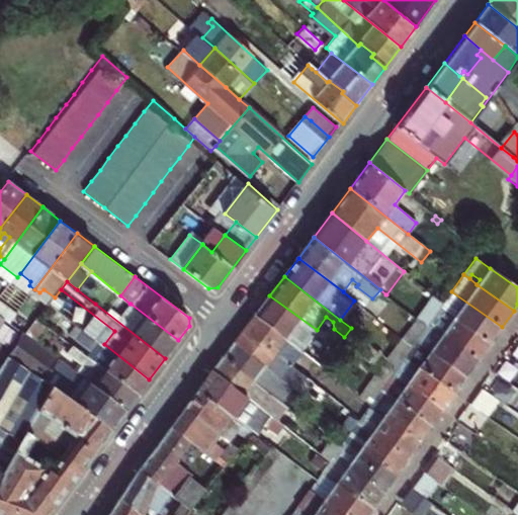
[(451,291),(440,308),(491,343),(502,327),(451,291)]
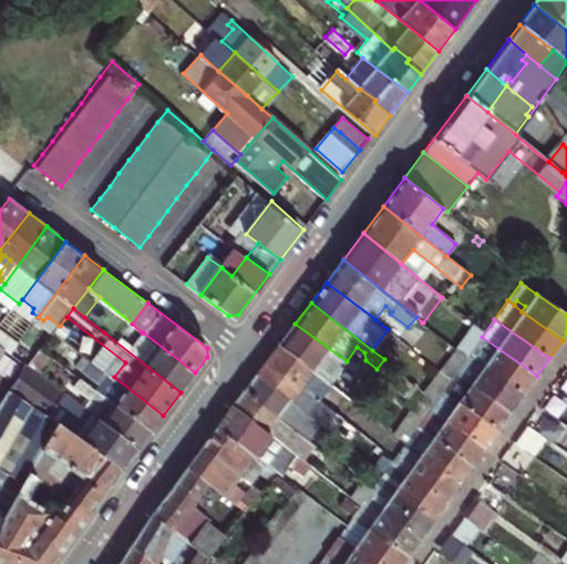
[(347,361),(295,324),(279,345),(327,380),(336,369),(322,358),(327,352),(344,366),(347,362),(347,361)]
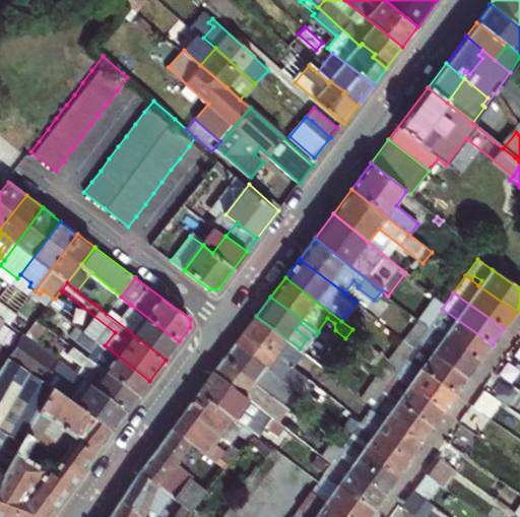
[(100,298),(95,305),(166,360),(179,341),(131,305),(130,305),(123,315),(100,298)]
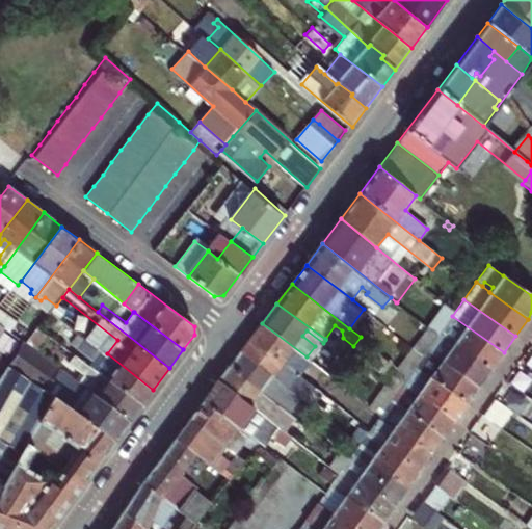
[(0,309),(0,321),(7,326),(11,329),(18,321),(0,309)]
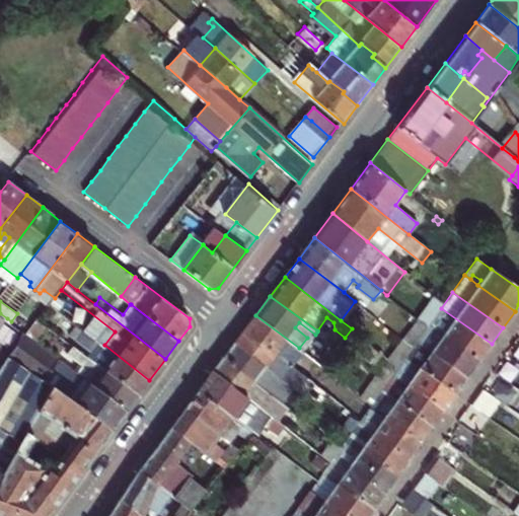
[(444,329),(442,334),(480,360),(492,344),(441,308),(429,324),(433,327),(436,324),(444,329)]
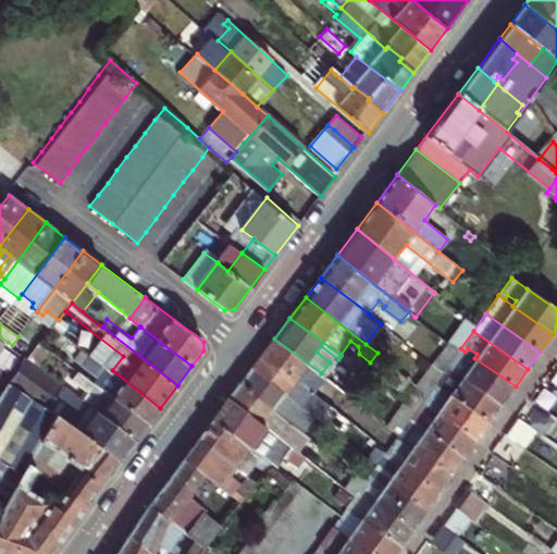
[(107,380),(101,388),(148,425),(160,408),(112,370),(62,332),(57,341),(107,380)]
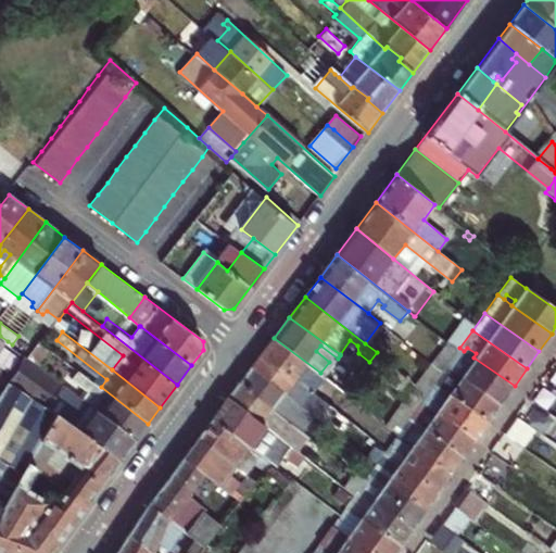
[(274,338),(262,354),(293,375),(299,368),(306,374),(305,379),(301,385),(306,388),(311,382),(315,386),(323,375),(320,373),(274,338)]
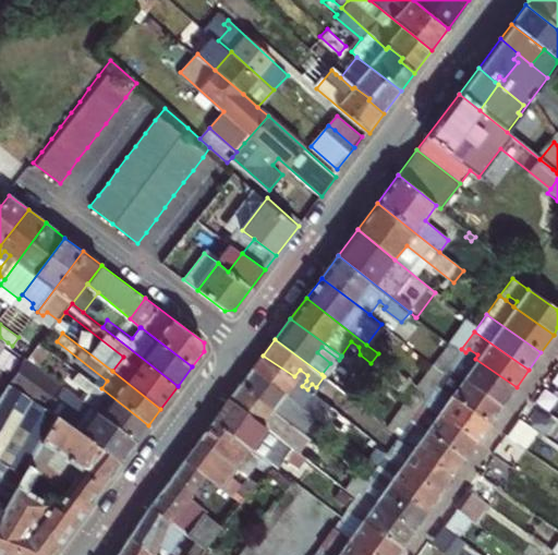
[(449,342),(434,364),(445,373),(449,366),(460,350),(449,342)]
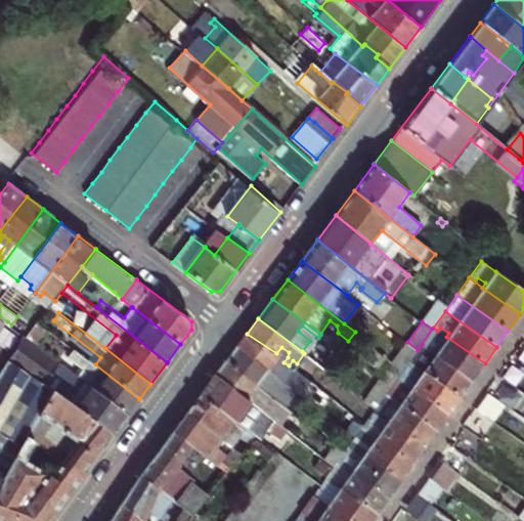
[(276,353),(247,334),(236,347),(281,381),(285,377),(295,385),(302,375),(298,372),(301,366),(297,363),(293,360),(289,365),(284,362),(275,355),(276,353)]
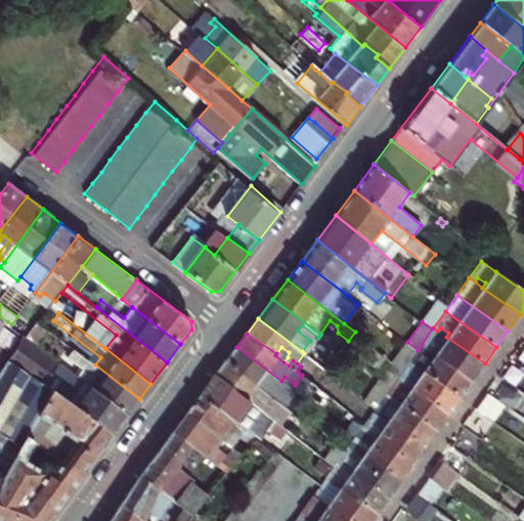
[(25,335),(7,365),(52,393),(114,433),(128,414),(90,385),(81,397),(64,386),(61,389),(56,385),(59,381),(51,376),(60,362),(28,337),(25,335)]
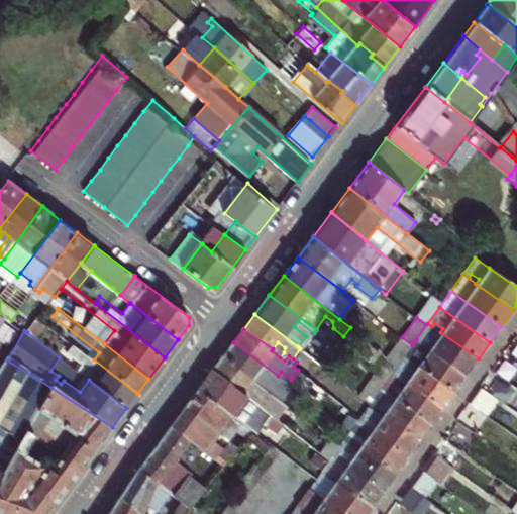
[(440,332),(429,348),(467,375),(479,358),(440,332)]
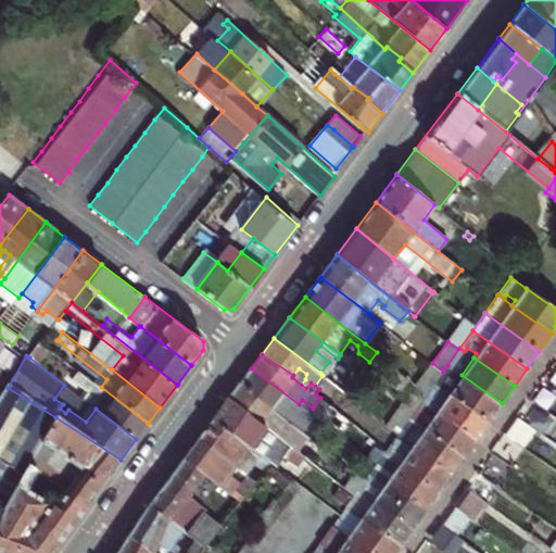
[(443,372),(434,384),(489,422),(502,403),(462,375),(447,365),(443,372)]
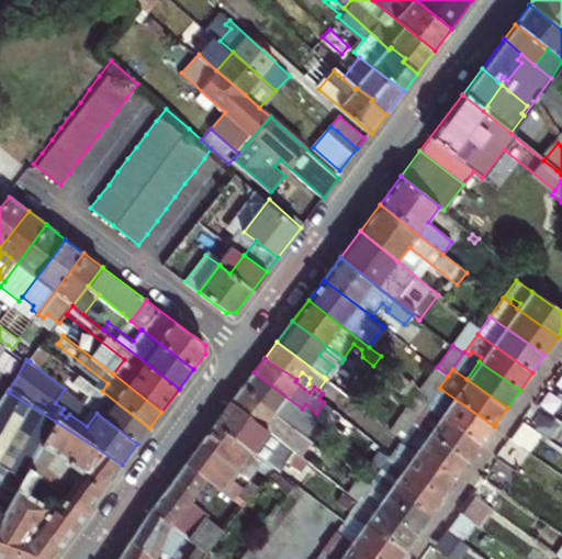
[(302,409),(254,372),(243,388),(276,412),(277,413),(282,405),(319,432),(324,425),(302,409)]
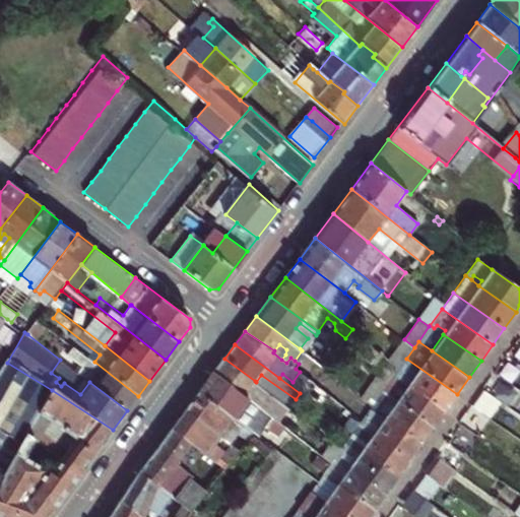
[(138,396),(94,362),(77,348),(71,357),(86,367),(80,375),(89,382),(127,410),(138,396)]
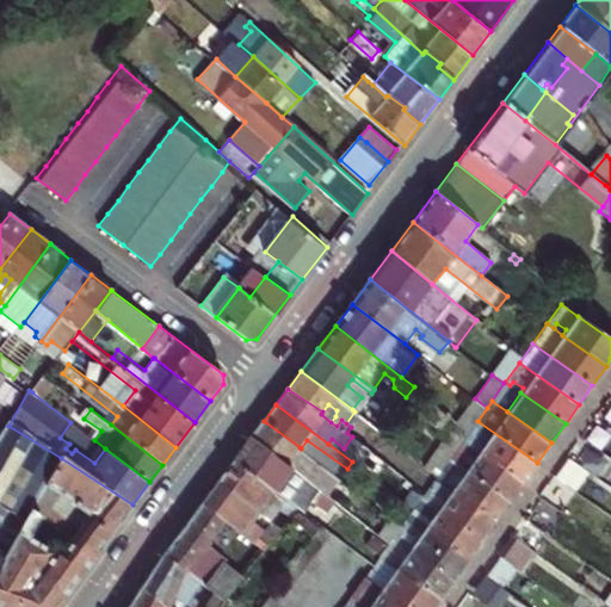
[(300,447),(264,421),(251,438),(329,494),(333,488),(292,457),(300,447)]
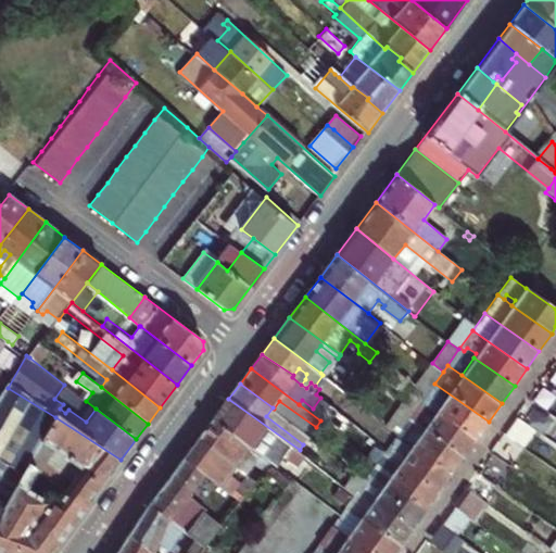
[(489,422),(434,384),(428,392),(422,401),(476,440),(489,422)]
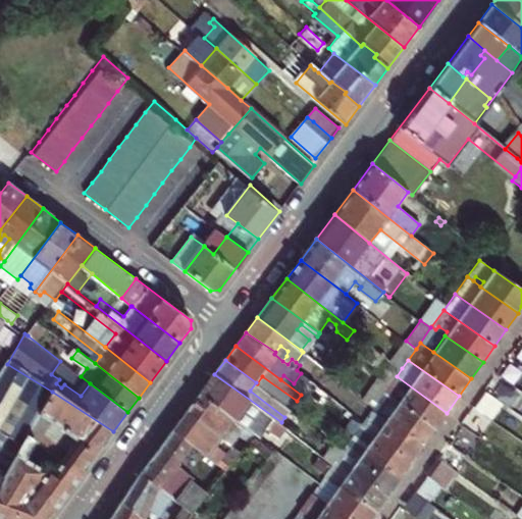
[(0,429),(23,443),(27,436),(32,428),(39,415),(52,392),(7,364),(0,376),(0,429)]
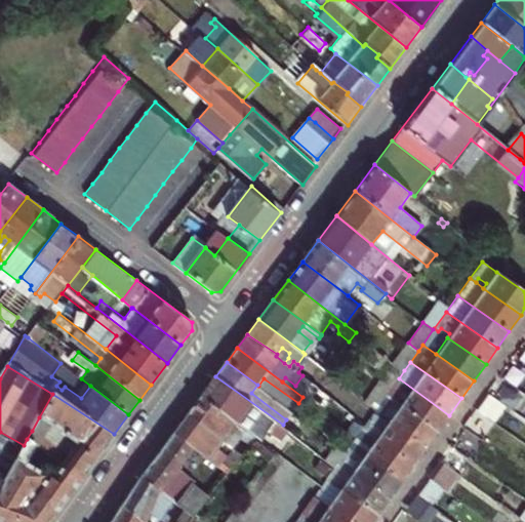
[(283,425),(215,376),(202,395),(236,420),(256,436),(263,441),(271,430),(283,439),(289,430),(283,425)]
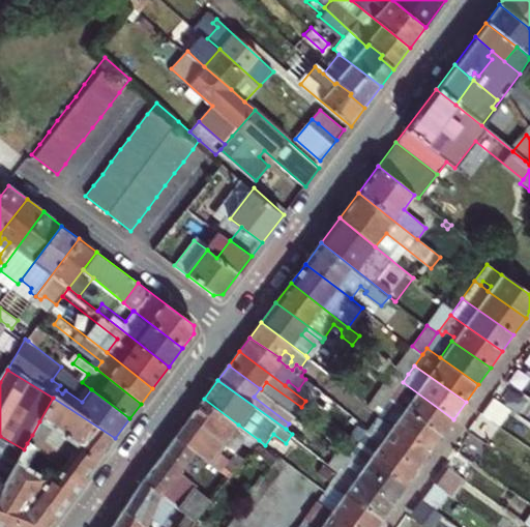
[(453,419),(403,382),(395,391),(390,399),(441,437),(453,419)]
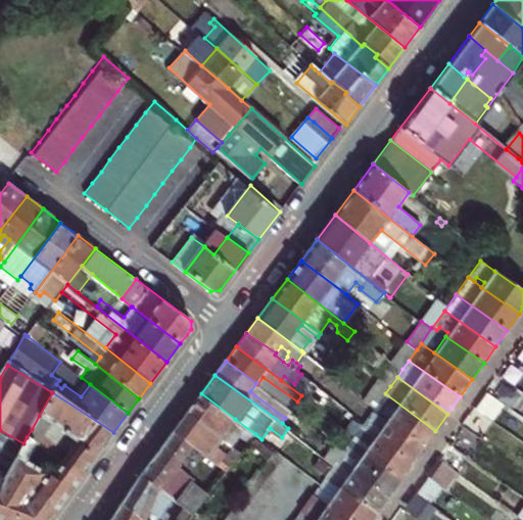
[(52,392),(39,416),(77,441),(61,462),(81,475),(113,432),(52,392)]
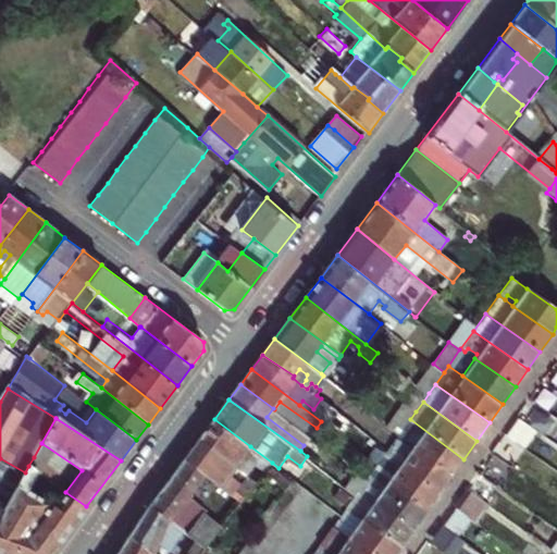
[(214,419),(198,440),(235,467),(250,446),(214,419)]
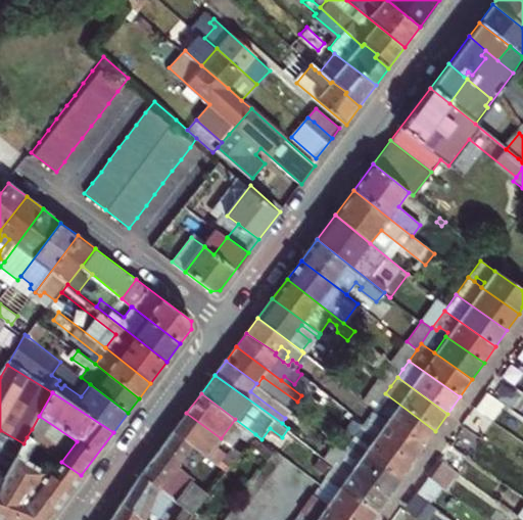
[(435,431),(385,393),(376,407),(373,411),(424,447),(435,431)]
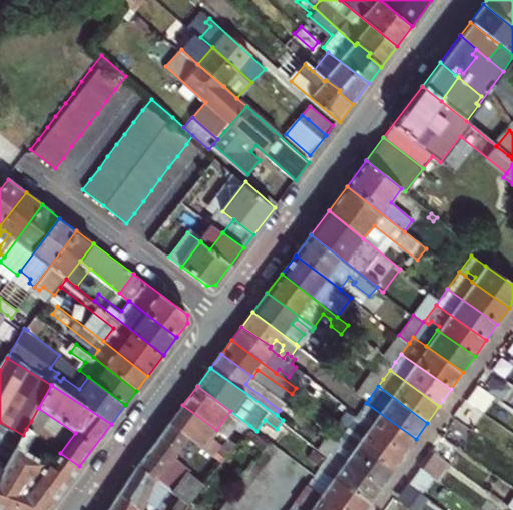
[(416,439),(366,403),(358,413),(358,414),(354,419),(404,455),(416,439)]
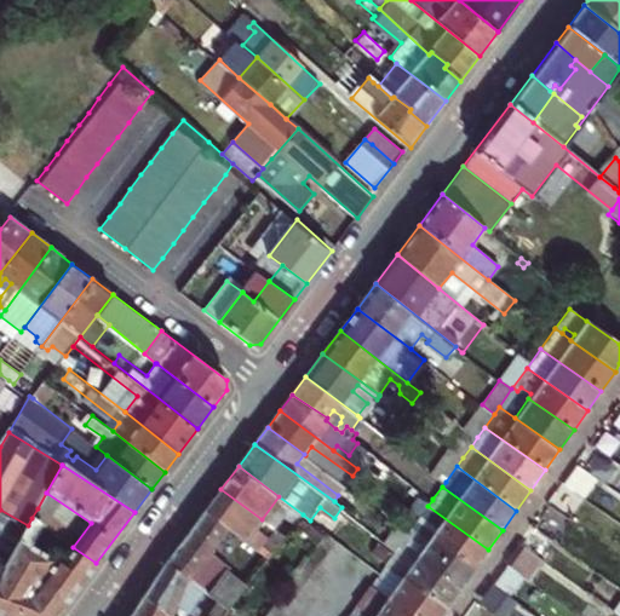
[(262,519),(220,489),(205,510),(227,527),(246,541),(262,519)]
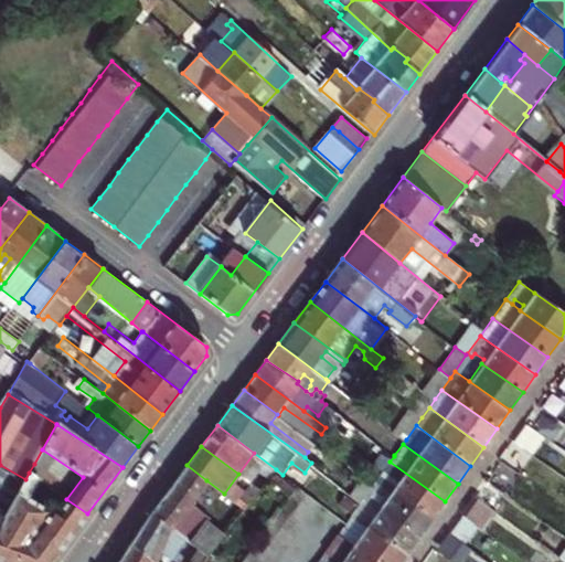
[(381,458),(376,465),(384,470),(390,462),(394,456),(381,458)]
